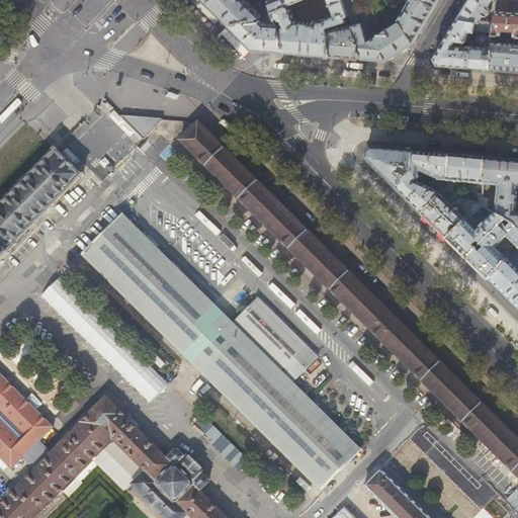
[(222,16),(204,0),(196,0),(193,3),(214,23),(222,16)]
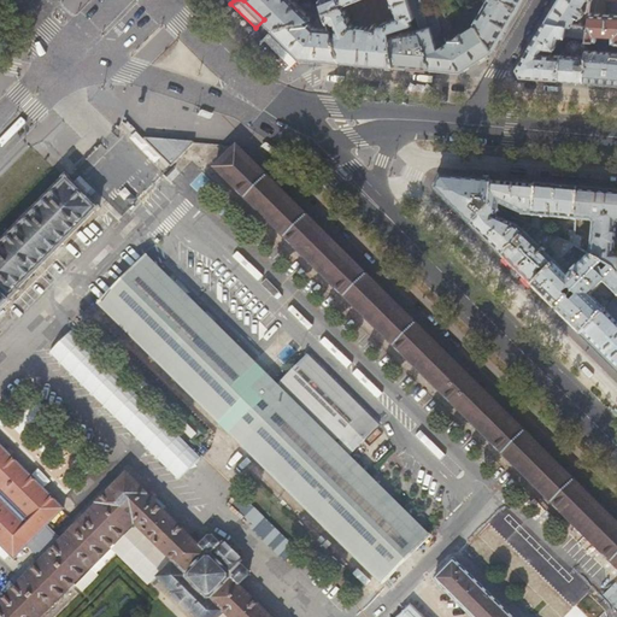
[(244,0),(264,19),(272,28),(306,18),(327,12),(322,1),(311,7),(306,4),(303,7),(294,0),(244,0)]
